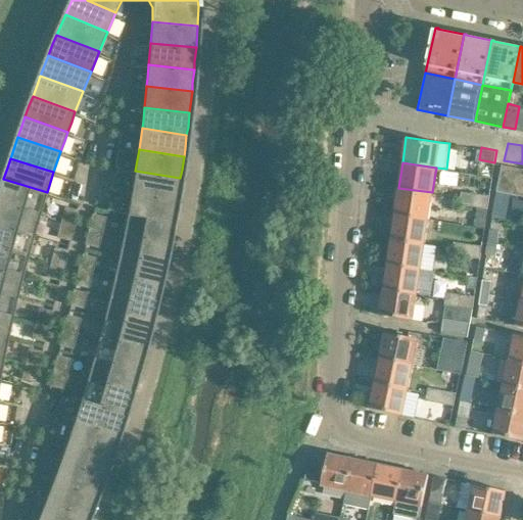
[(511,192),(516,166),(503,162),(496,189),(511,192)]
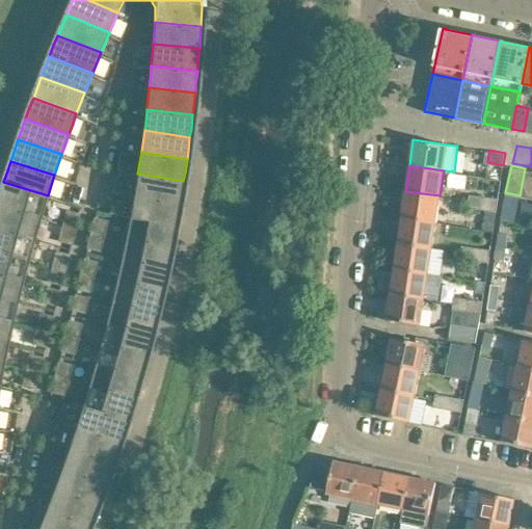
[(531,197),(531,169),(525,168),(520,195),(531,197)]
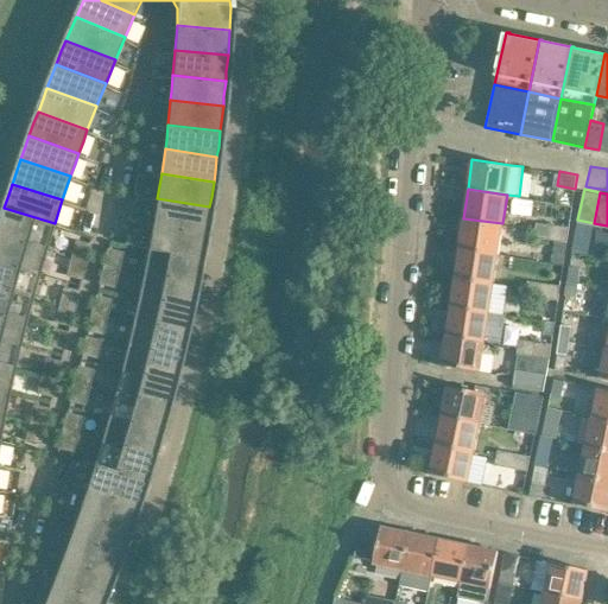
[(207,223),(209,207),(157,198),(154,214),(153,223),(206,233),(207,223)]
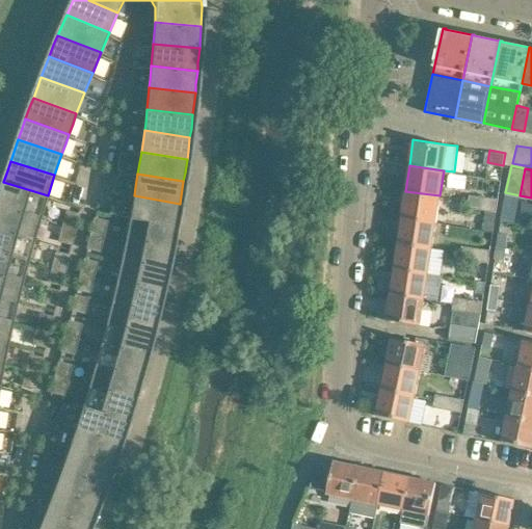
[(0,204),(42,216),(48,195),(3,182),(0,192),(0,193),(0,204)]
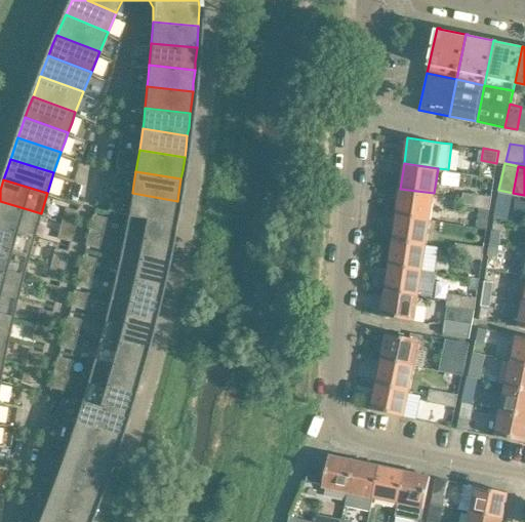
[(431,218),(434,193),(400,189),(397,213),(431,218)]
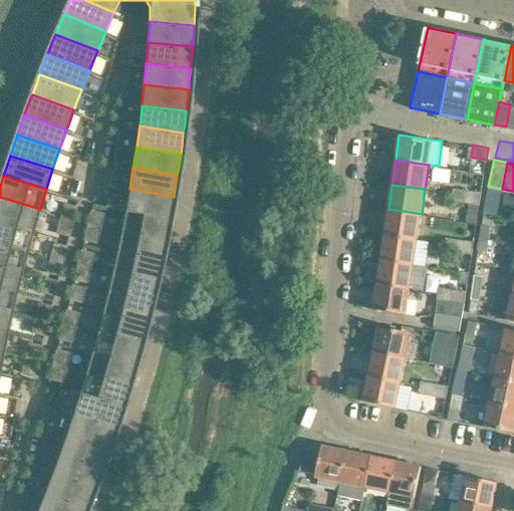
[(466,201),(468,189),(454,187),(451,200),(466,201)]
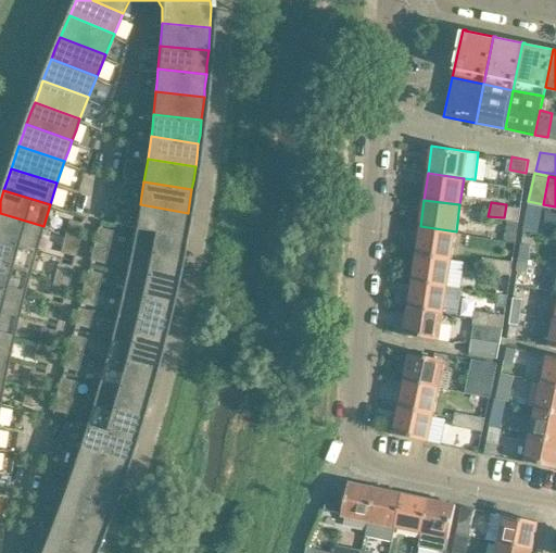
[(186,227),(188,213),(140,204),(138,218),(136,226),(184,236),(186,227)]
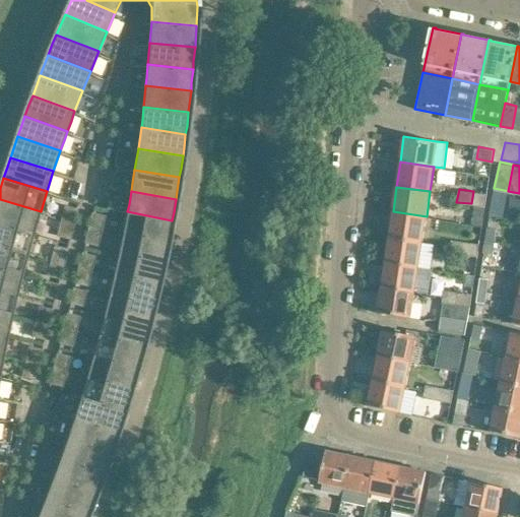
[(485,205),(488,192),(473,191),(471,203),(485,205)]
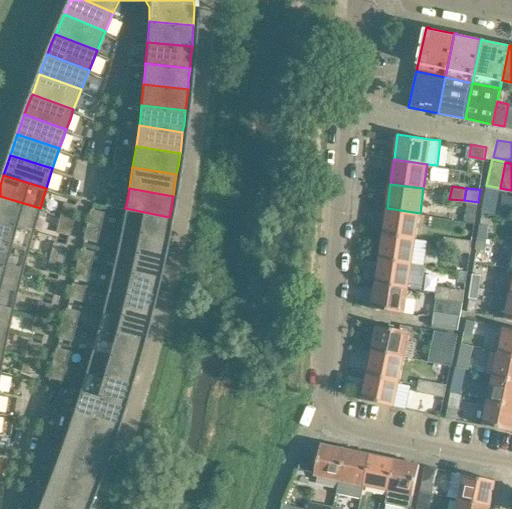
[(37,217),(40,208),(0,196),(0,219),(34,228),(37,217)]
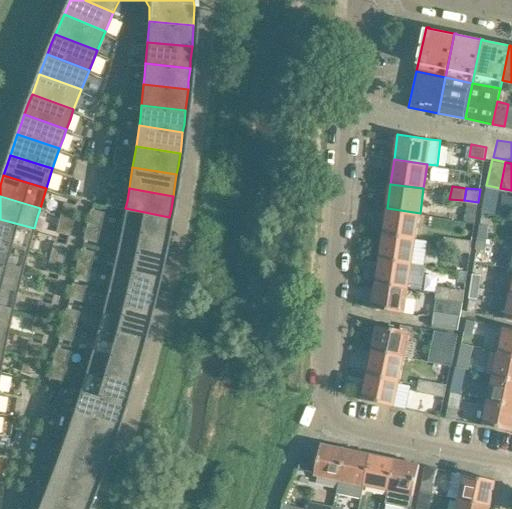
[(485,198),(483,210),(493,212),(495,200),(485,198)]
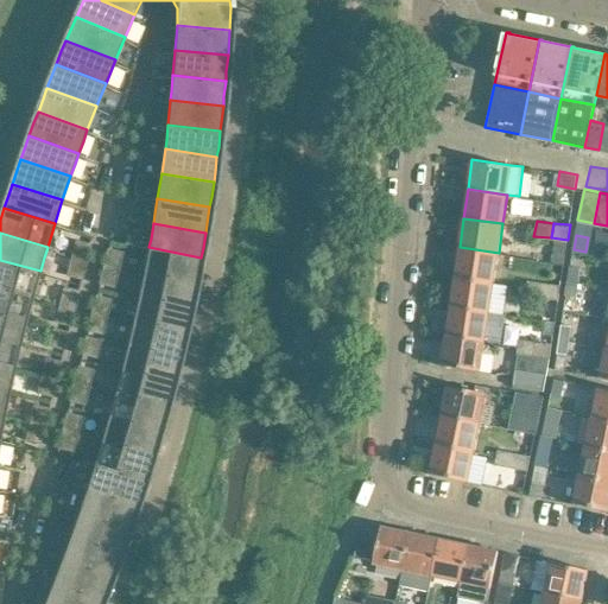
[(88,260),(92,242),(75,237),(70,256),(88,260)]
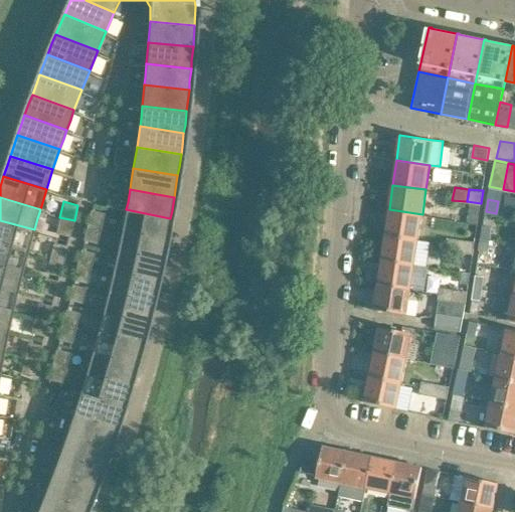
[(101,227),(105,212),(91,208),(87,223),(101,227)]
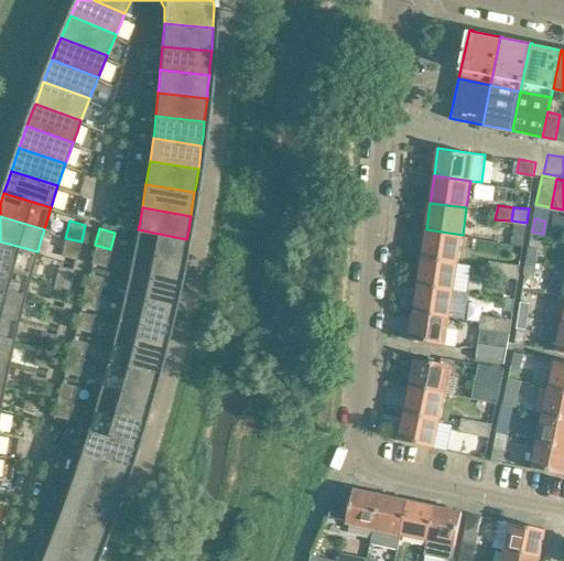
[(182,262),(186,239),(138,229),(133,252),(182,262)]
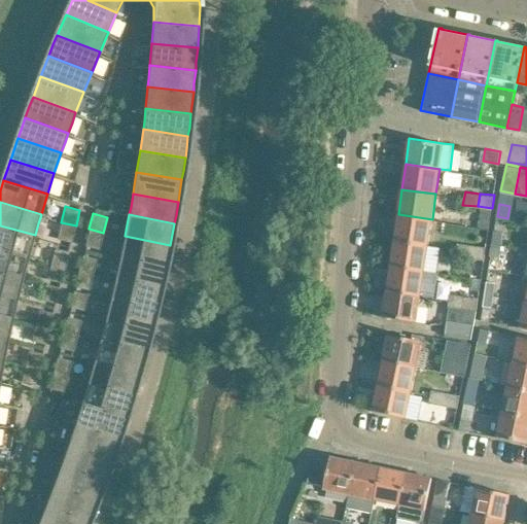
[(428,244),(432,219),(398,214),(394,239),(428,244)]
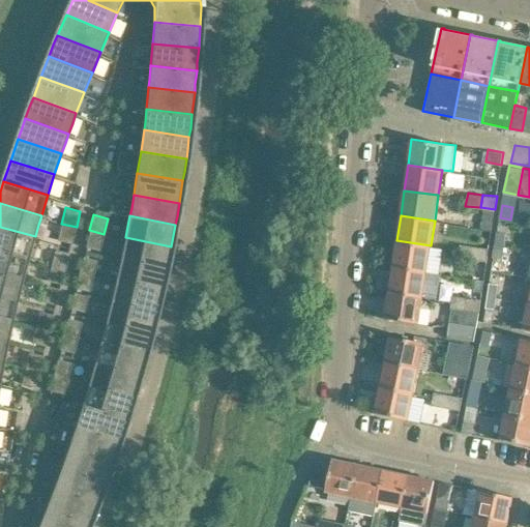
[(72,242),(77,227),(61,224),(58,239),(72,242)]
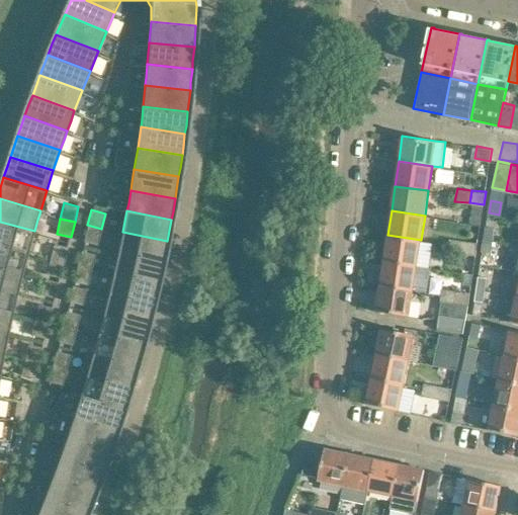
[(498,222),(491,221),(488,237),(495,238),(498,222)]
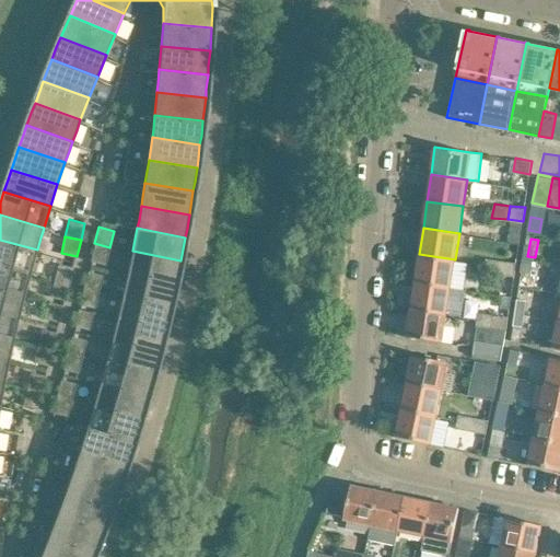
[(0,264),(31,273),(37,250),(0,240),(0,264)]
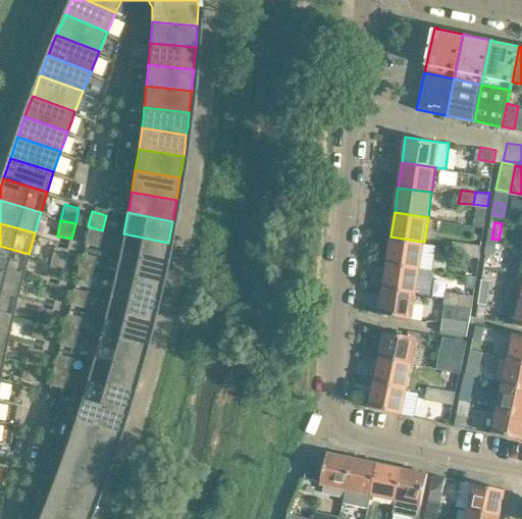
[(98,246),(102,230),(88,226),(85,243),(98,246)]
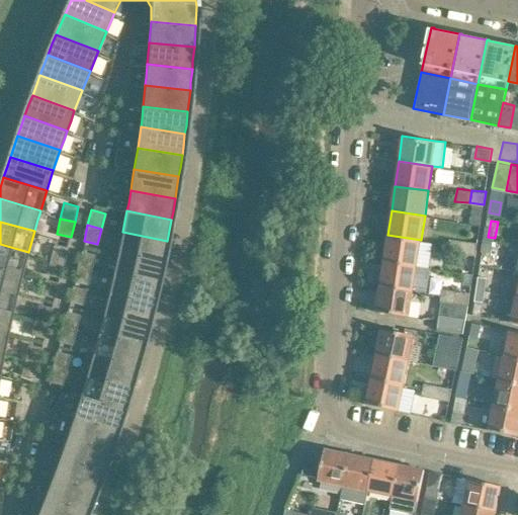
[(164,254),(167,241),(122,232),(120,245),(118,252),(162,262),(164,254)]
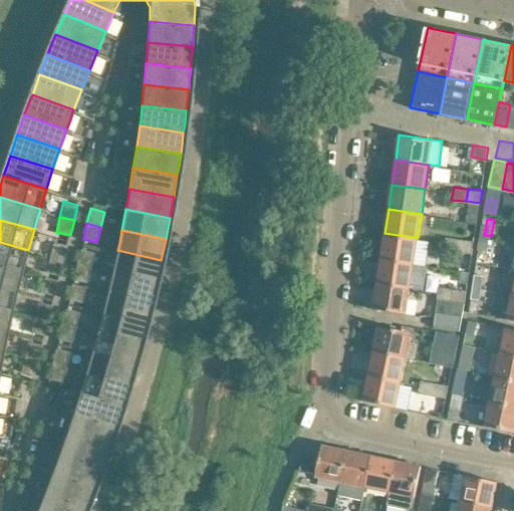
[(415,262),(418,238),(384,233),(381,258),(415,262)]
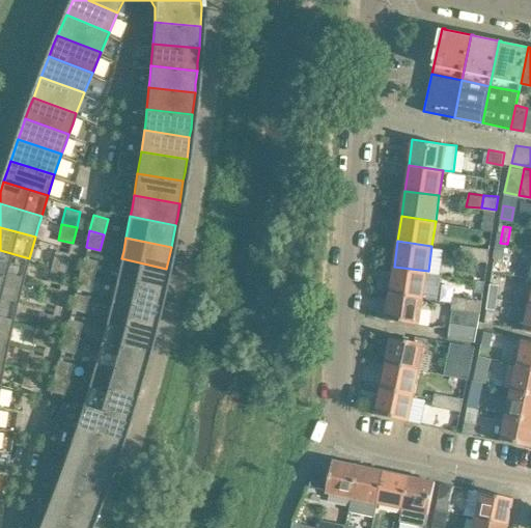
[(474,259),(475,246),(460,244),(458,256),(474,259)]
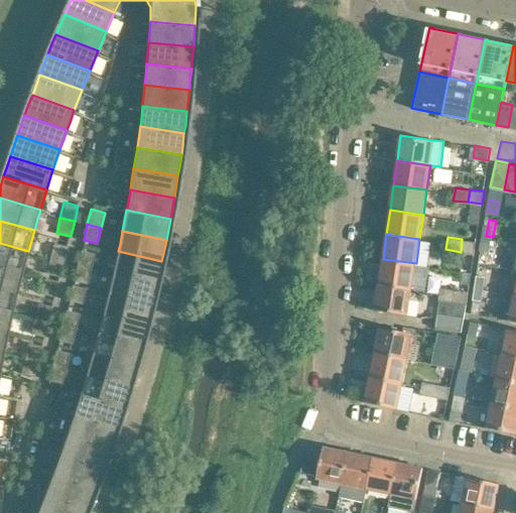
[(482,238),(481,250),(489,251),(491,239),(482,238)]
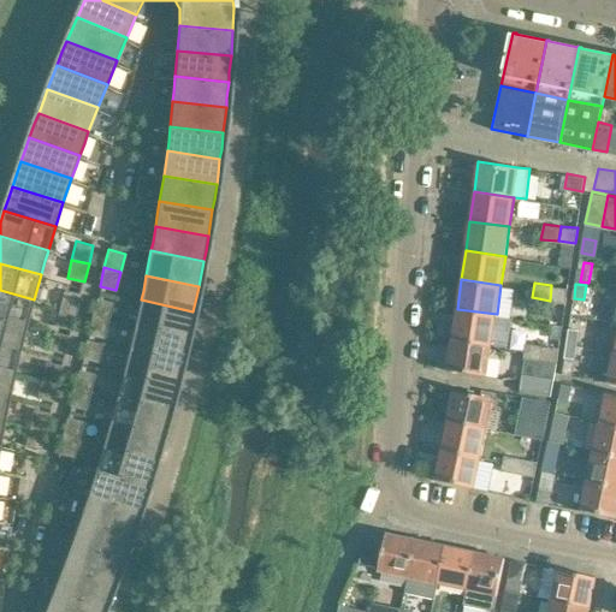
[(566,303),(568,287),(551,285),(550,301),(566,303)]
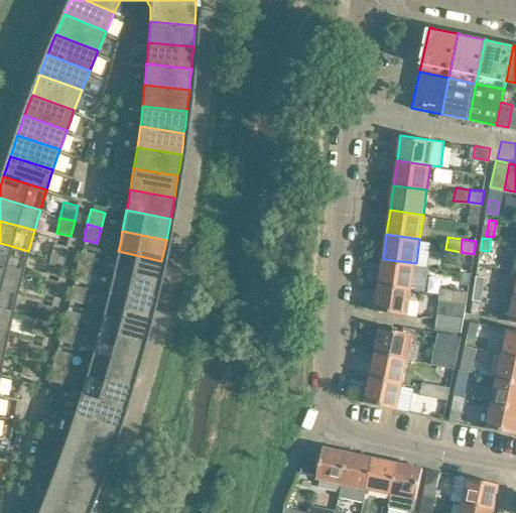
[(65,260),(68,245),(54,242),(50,257),(65,260)]
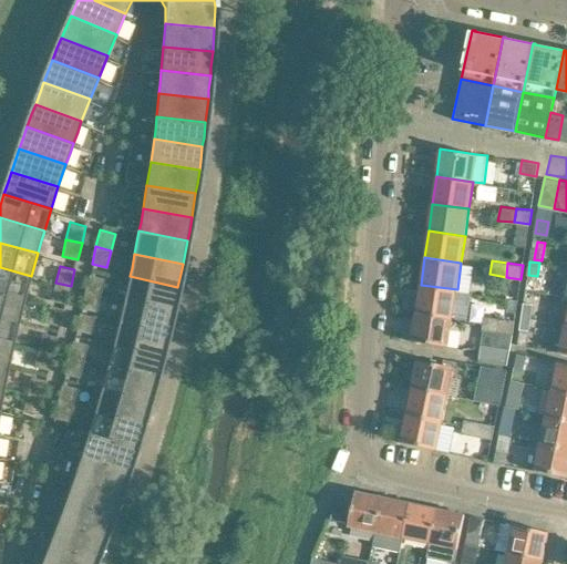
[(29,285),(31,276),(0,267),(0,291),(26,298),(29,285)]
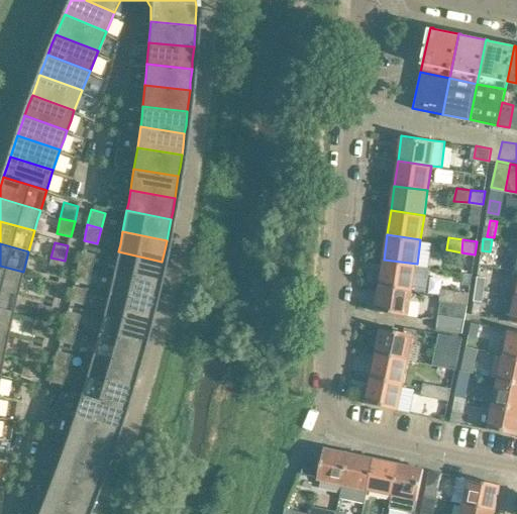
[(91,268),(95,252),(81,249),(77,265),(91,268)]
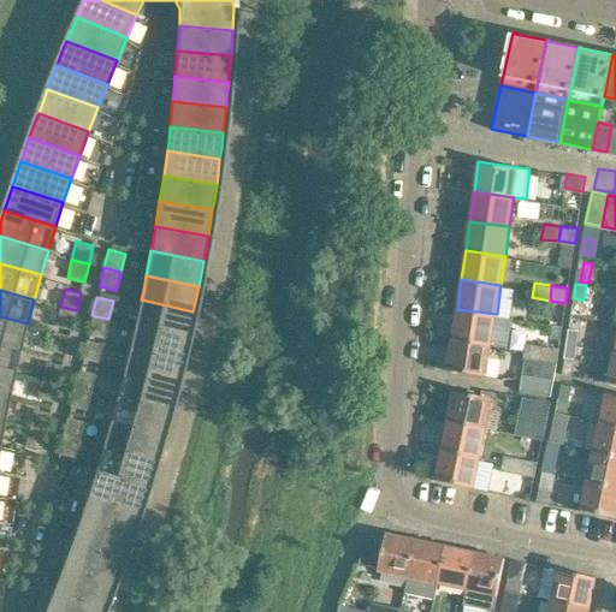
[(190,327),(193,312),(141,299),(137,315),(136,325),(188,337),(190,327)]
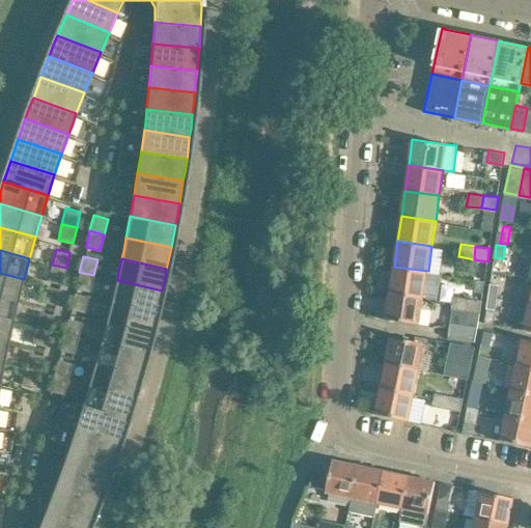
[(62,283),(66,268),(52,265),(48,280),(62,283)]
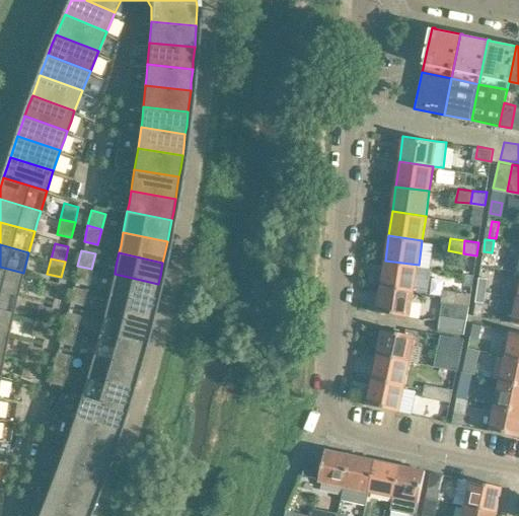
[(415,290),(419,265),(385,261),(381,285),(415,290)]
